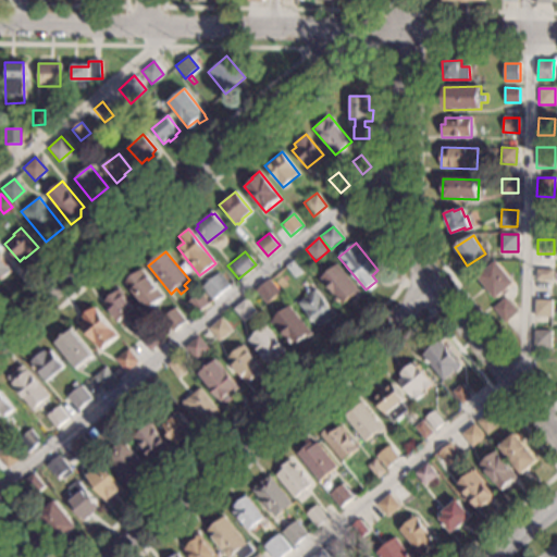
[(0,257),(11,271),(0,280),(0,257)]
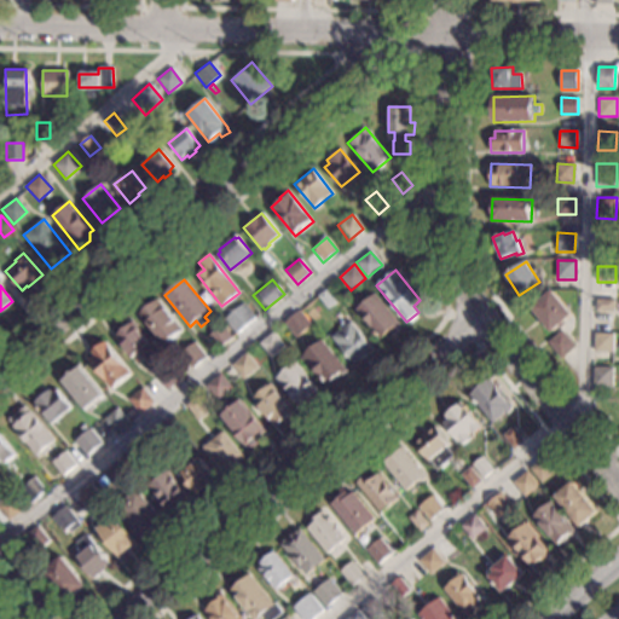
[(335,302),(328,308),(317,296),(324,290),(335,302)]
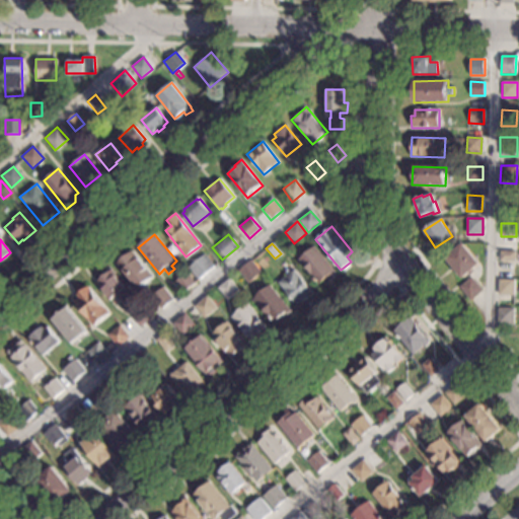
[(478,264),(462,278),(445,257),(462,243),(478,264)]
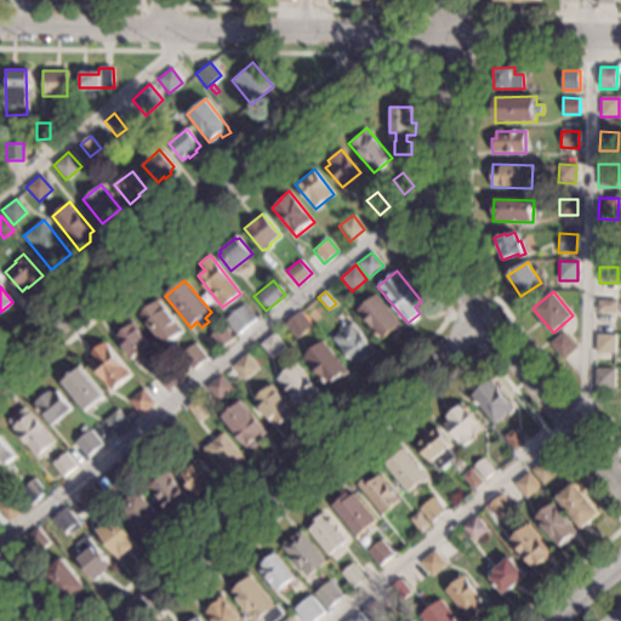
[(402,326),(396,331),(394,329),(381,340),(357,309),(376,294),(402,326)]
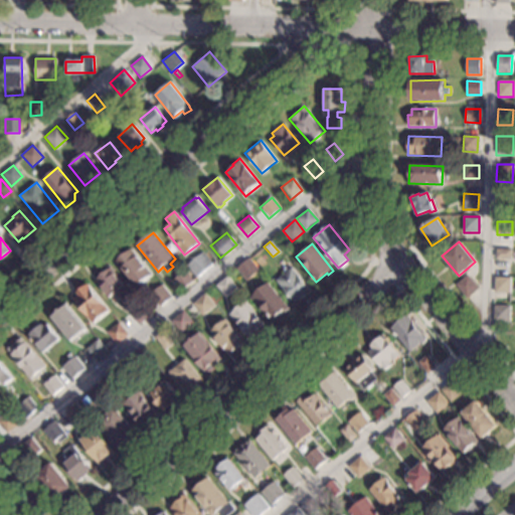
[(511,259),(496,259),(497,248),(512,249),(511,259)]
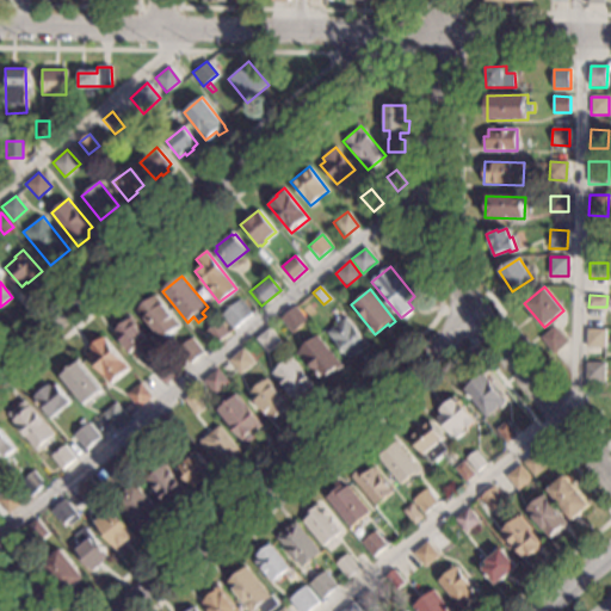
[(180,327),(162,341),(137,310),(156,296),(180,327)]
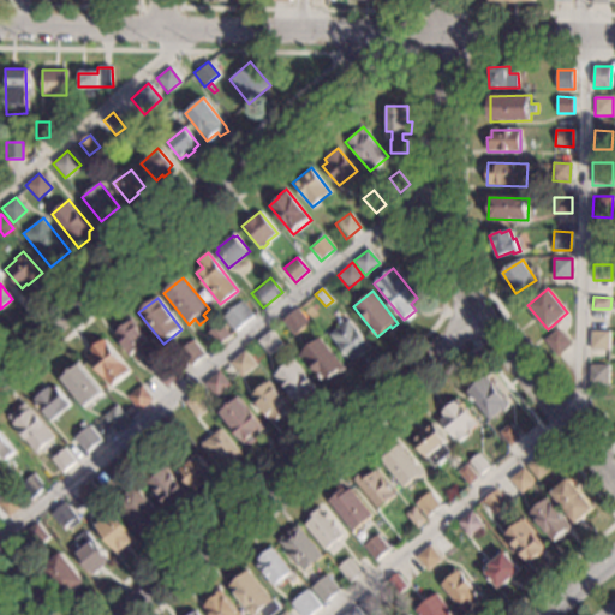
[(254,317),(233,333),(221,317),(242,302),(254,317)]
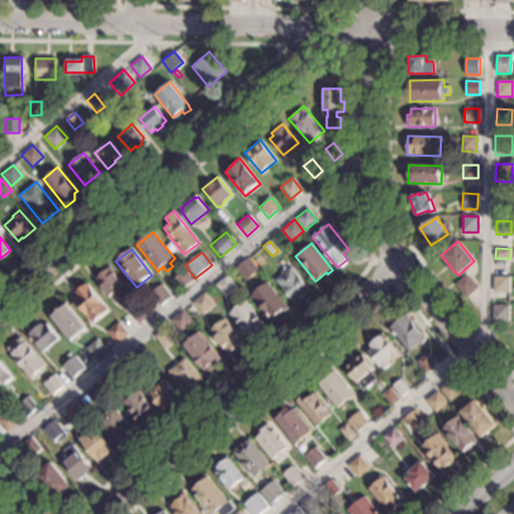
[(258,270),(246,280),(237,268),(248,258),(258,270)]
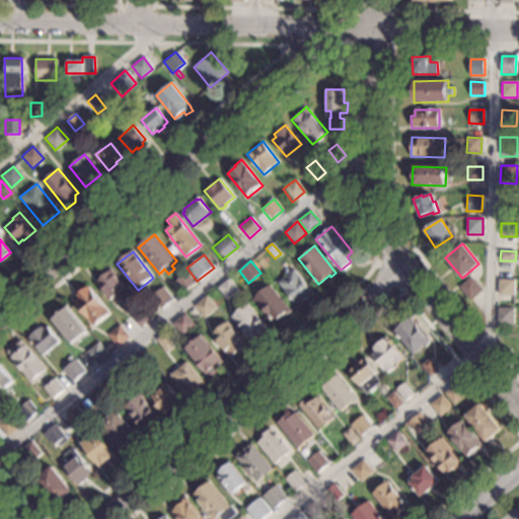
[(312,292),(301,302),(300,300),(296,304),(277,282),(292,269),(312,292)]
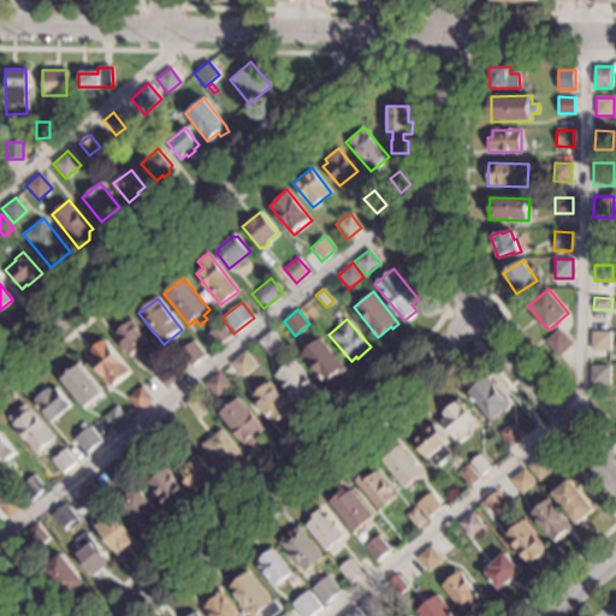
[(155,348),(138,363),(114,335),(132,320),(155,348)]
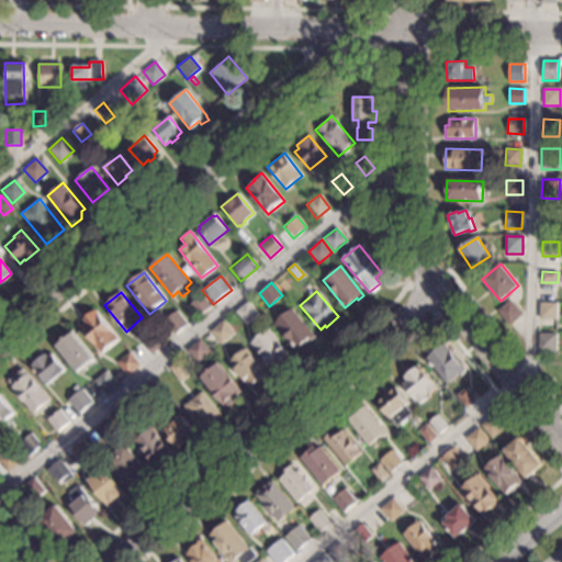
[(211,306),(199,316),(189,304),(201,294),(211,306)]
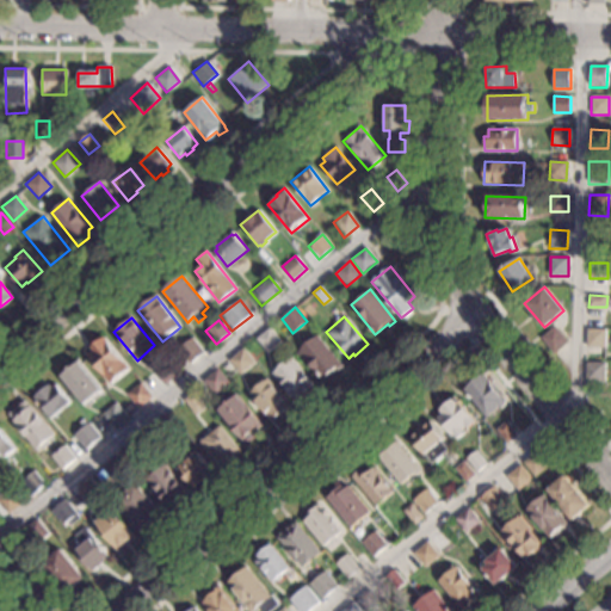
[(568,343),(553,355),(539,338),(555,326),(568,343)]
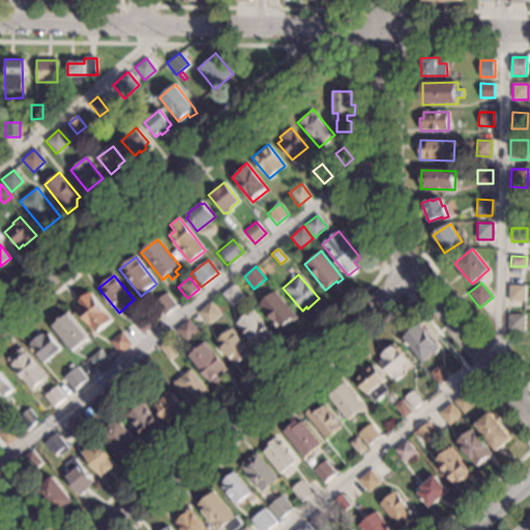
[(243,295),(232,304),(223,294),(234,284),(243,295)]
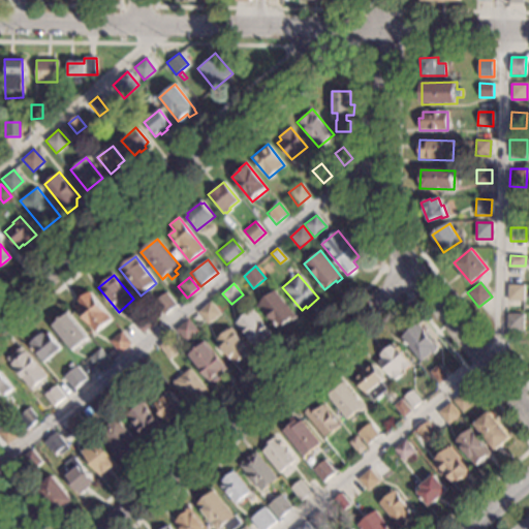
[(524,301),(508,301),(508,285),(524,285),(524,301)]
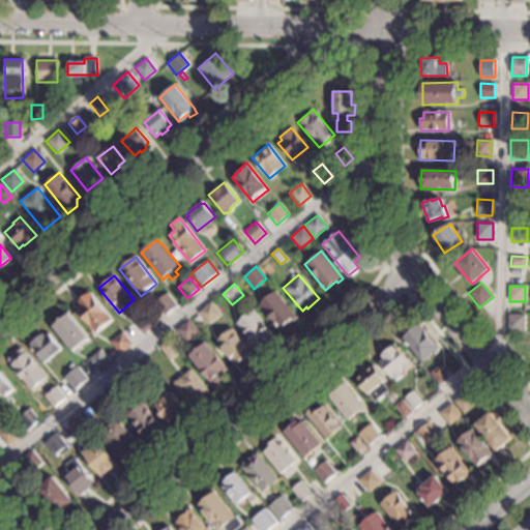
[(297,318),(291,322),(290,320),(280,328),(260,303),(275,291),(297,318)]
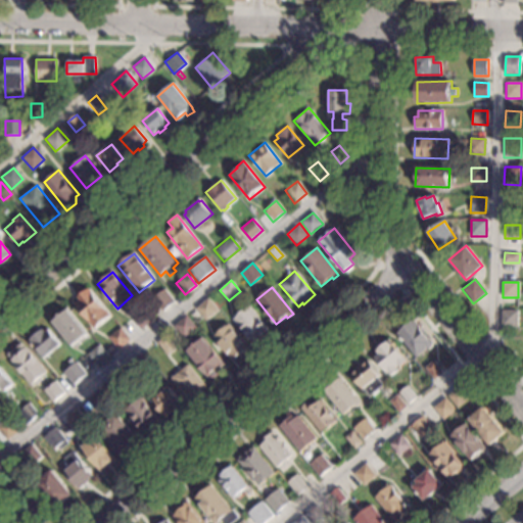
[(110,315),(95,327),(76,303),(79,300),(78,298),(90,288),(110,315)]
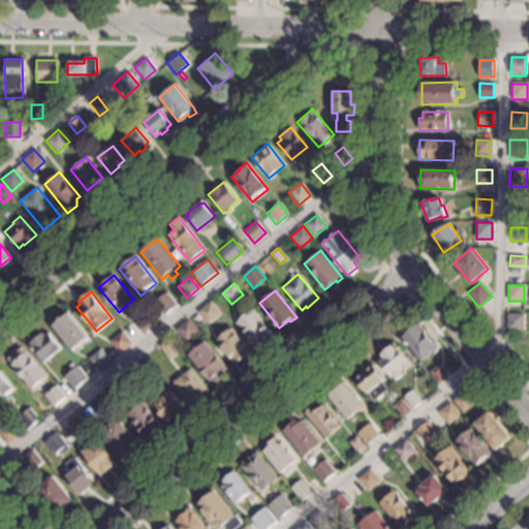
[(177,304),(164,314),(154,302),(166,292),(177,304)]
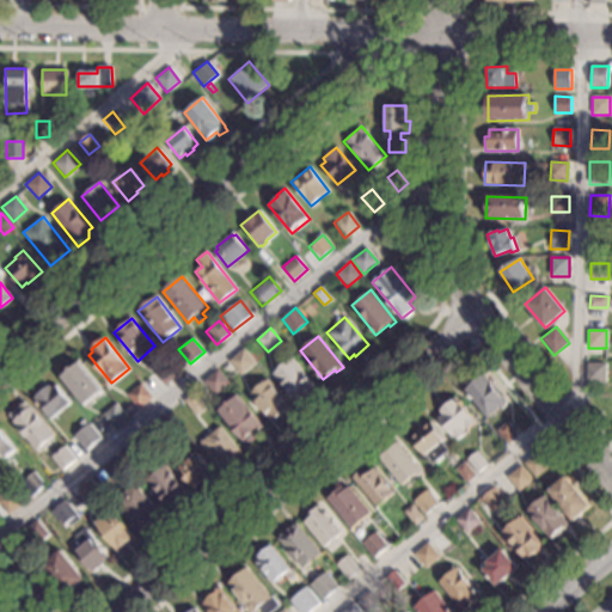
[(255,362),(240,374),(228,361),(243,349),(255,362)]
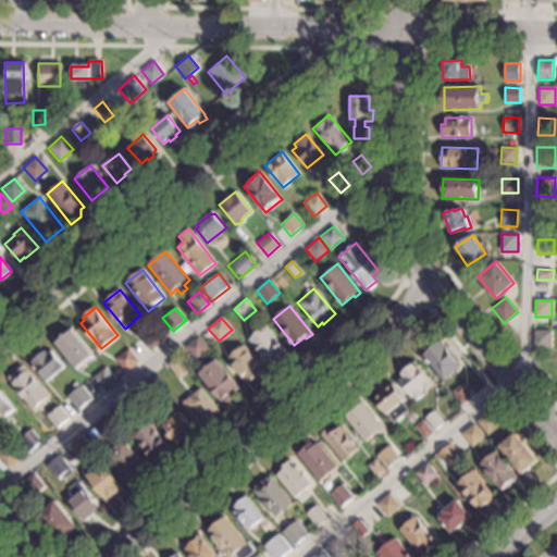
[(265,325),(286,351),(282,355),(283,357),(276,362),(275,361),(270,366),(248,339),(265,325)]
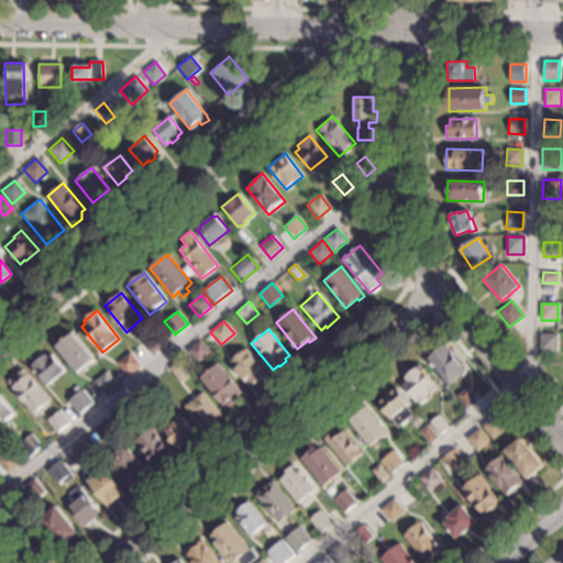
[(163,343),(151,354),(141,342),(153,331),(163,343)]
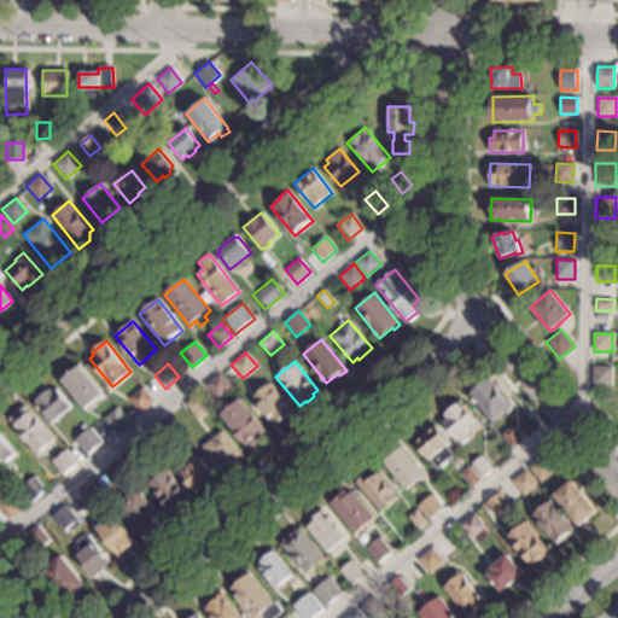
[(104,395),(86,409),(63,380),(81,366),(104,395)]
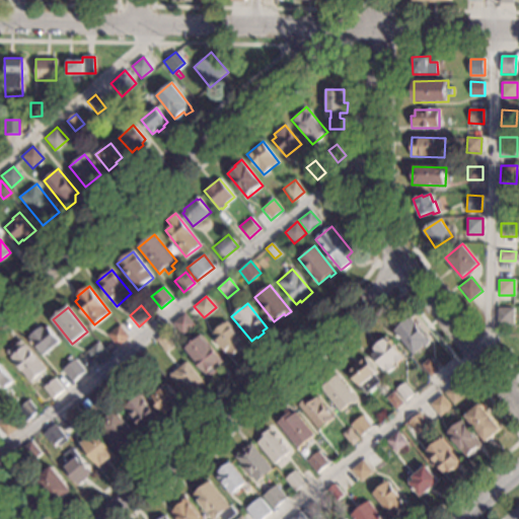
[(514,323),(499,323),(499,309),(514,309),(514,323)]
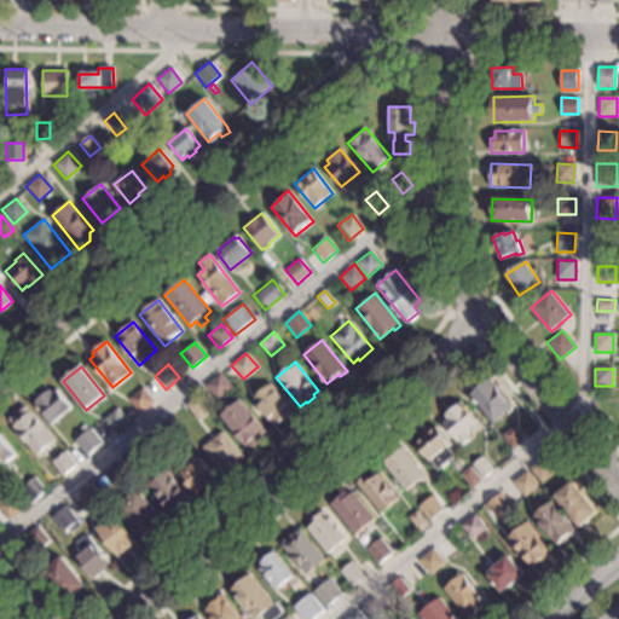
[(232,387),(218,400),(206,387),(221,374),(232,387)]
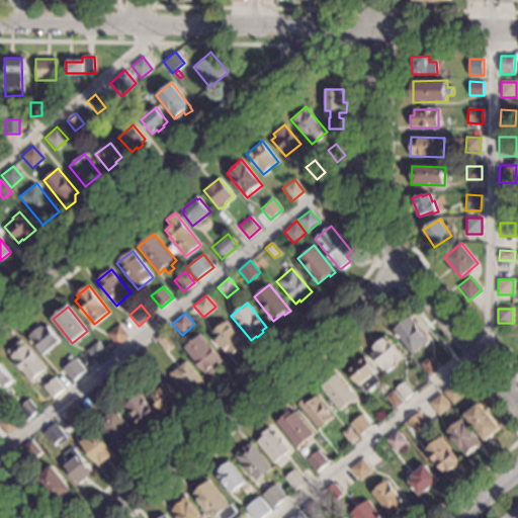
[(428,340),(427,342),(428,343),(423,347),(422,345),(412,354),(393,330),(409,316),(428,340)]
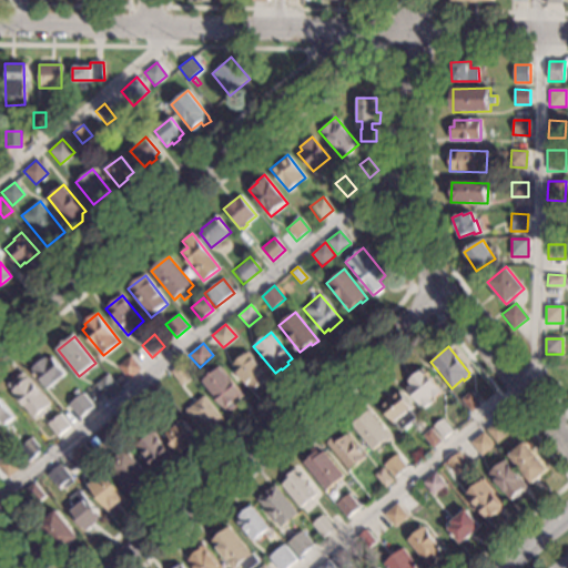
[(271,377),(253,392),(232,366),(249,351),(271,377)]
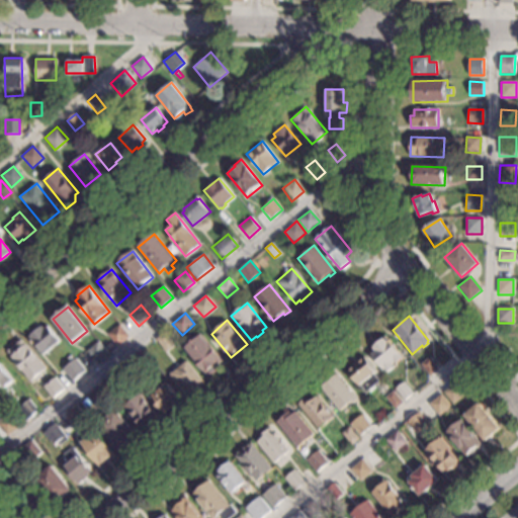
[(59,340),(42,353),(28,337),(42,326),(45,328),(47,325),(59,340)]
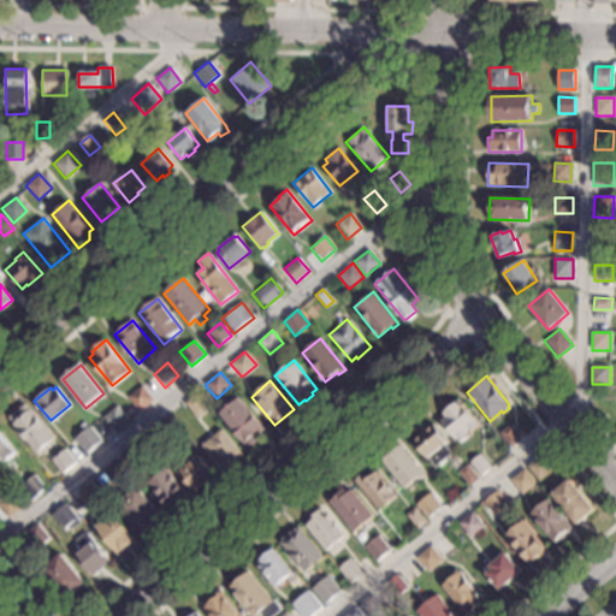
[(154,400),(141,412),(129,397),(142,386),(154,400)]
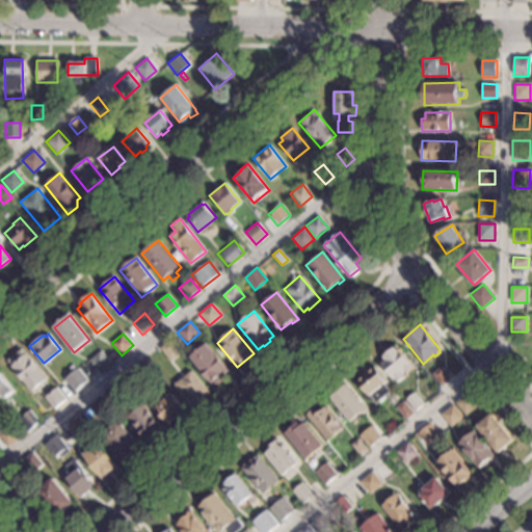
[(179,353),(170,361),(160,347),(168,341),(179,353)]
